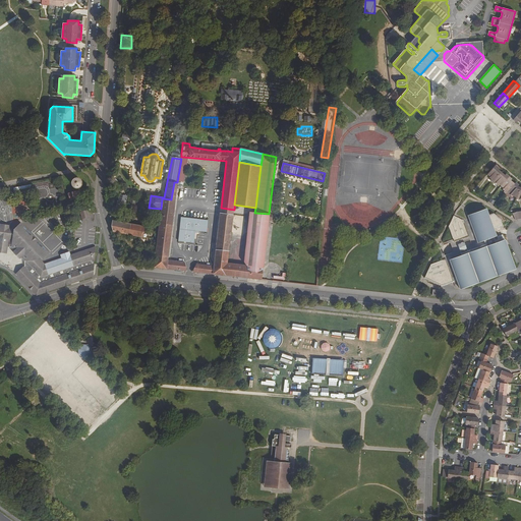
[(499,168),(496,165),(486,174),(489,177),(488,178),(490,179),(489,180),(491,182),(501,172),(498,169),(499,168)]
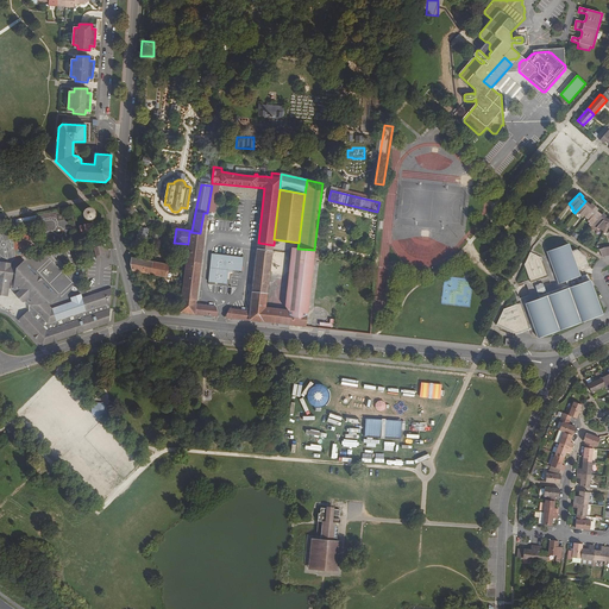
[(589,205),(585,201),(575,213),(577,215),(579,214),(581,215),(582,214),(585,217),(595,206),(591,203),(589,205)]
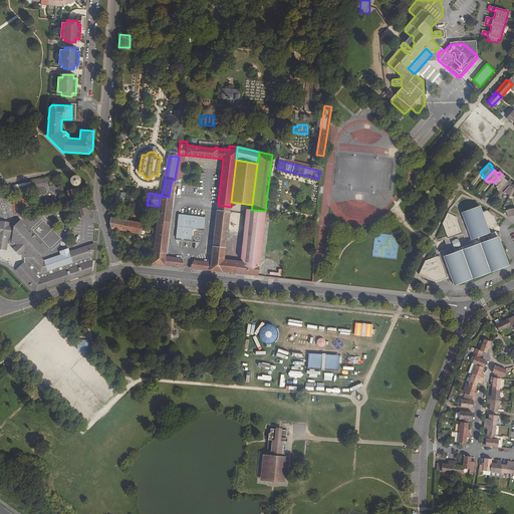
[(505,177),(502,174),(494,183),(497,186),(496,186),(498,188),(496,189),(499,191),(500,189),(507,181),(504,178),(505,177)]
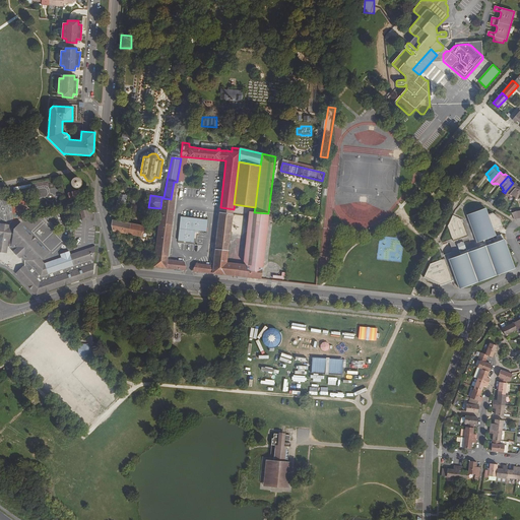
[(77,179),(76,178),(74,179),(73,179),(72,181),(72,182),(72,184),(73,185),(74,186),(75,186),(77,186),(78,186),(79,185),(80,184),(80,182),(80,181),(79,179),(77,179)]
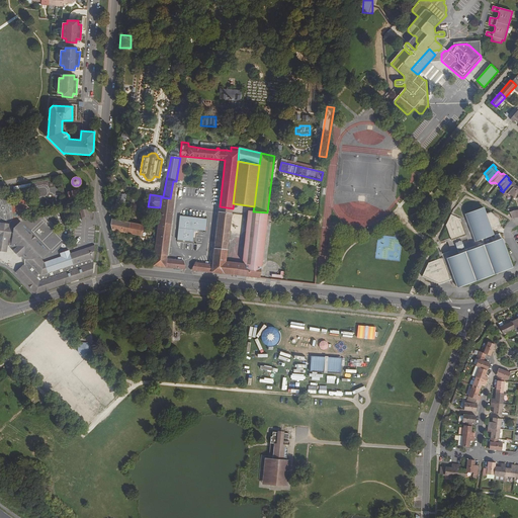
[(161,197),(160,207),(153,266),(184,269),(185,266),(183,261),(166,259),(174,199),(176,182),(176,181),(173,181),(170,198),(161,197)]
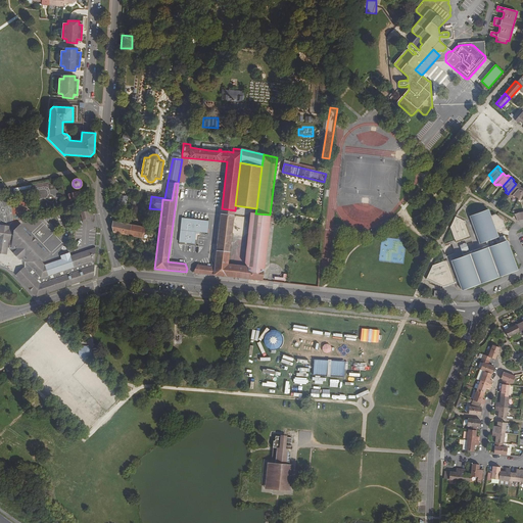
[(520,186),(517,184),(516,184),(509,192),(514,196),(518,198),(522,189),(519,187),(520,186)]
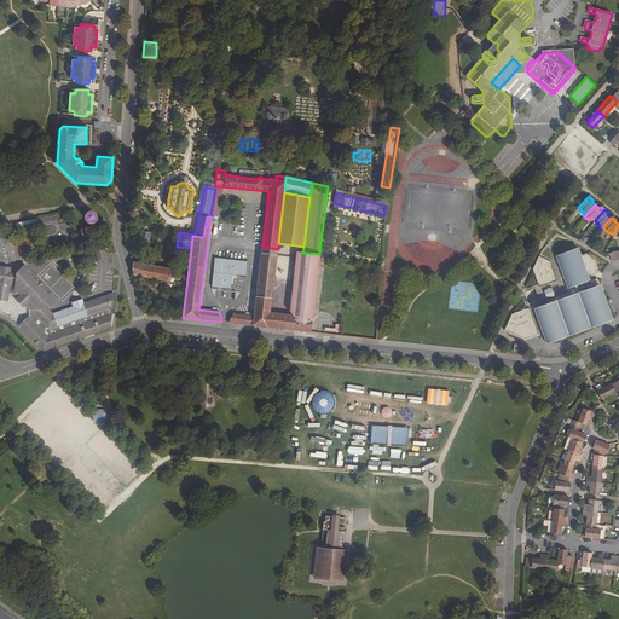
[(93,226),(81,230),(84,238),(96,235),(93,226)]
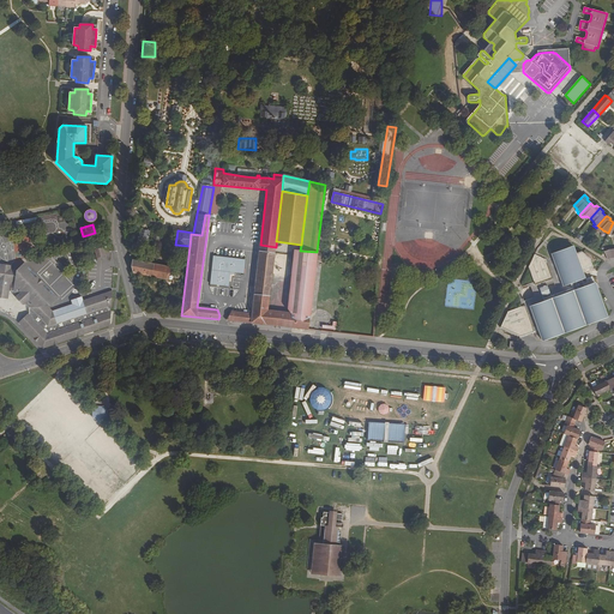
[(162,233),(154,230),(150,245),(160,247),(162,233)]
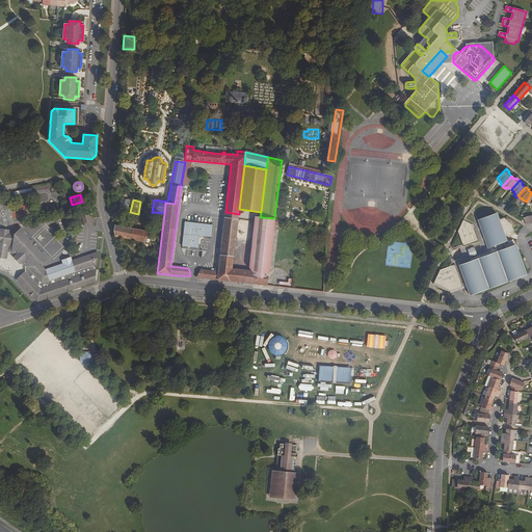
[(88,207),(80,209),(81,215),(89,213),(88,207)]
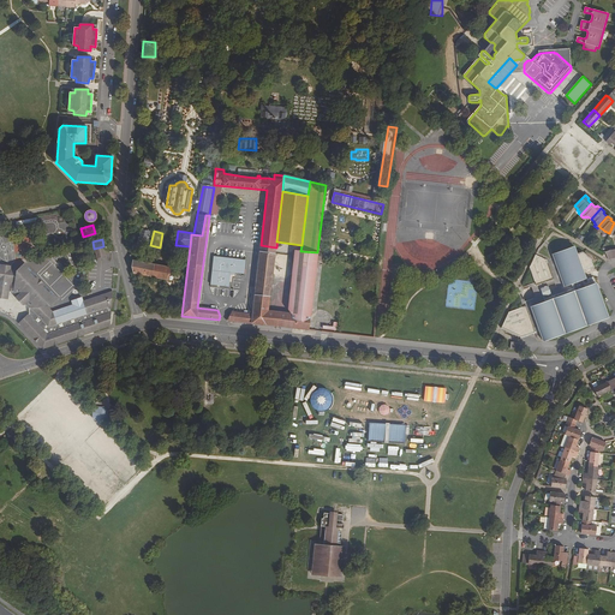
[(103,248),(95,250),(97,258),(106,256),(103,248)]
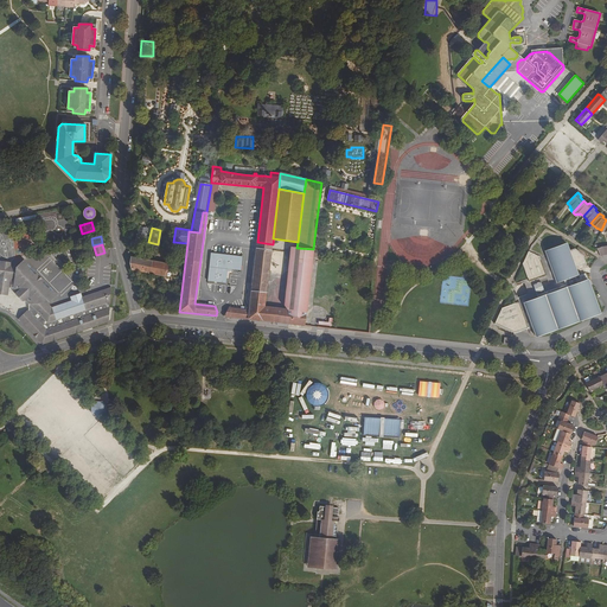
[(540,259),(529,250),(523,263),(528,278),(522,280),(523,283),(524,282),(528,291),(526,294),(517,298),(517,295),(515,296),(517,302),(505,306),(497,324),(515,333),(532,327),(536,336),(600,312),(586,273),(580,275),(580,278),(577,279),(575,274),(577,273),(575,267),(587,263),(582,253),(573,248),(567,250),(567,248),(564,248),(564,247),(547,254),(547,255),(545,255),(547,259),(540,261),(540,259)]
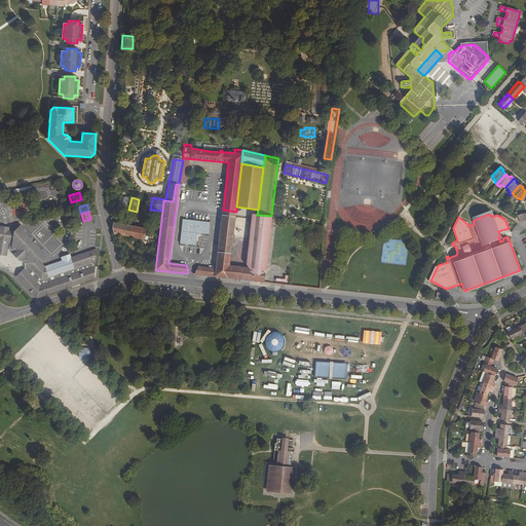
[(222,215),(216,269),(198,266),(195,271),(195,274),(264,283),(265,267),(259,266),(259,267),(258,269),(251,268),(229,266),(235,216),(222,215)]
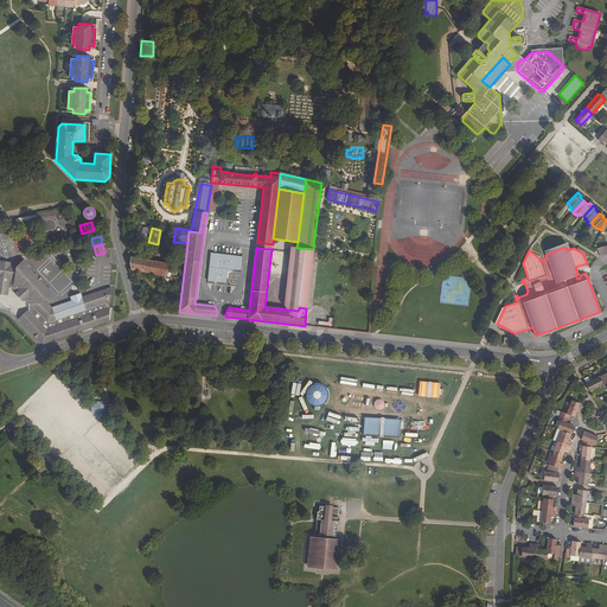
[(313,249),(296,248),(294,274),(310,275),(313,249)]
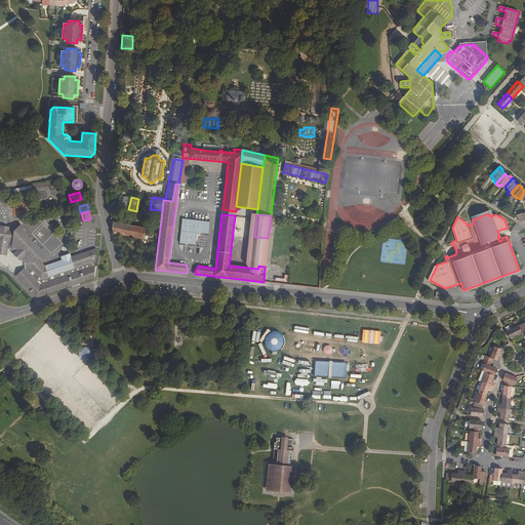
[(209,221),(183,218),(180,243),(196,245),(197,233),(208,234),(209,221)]
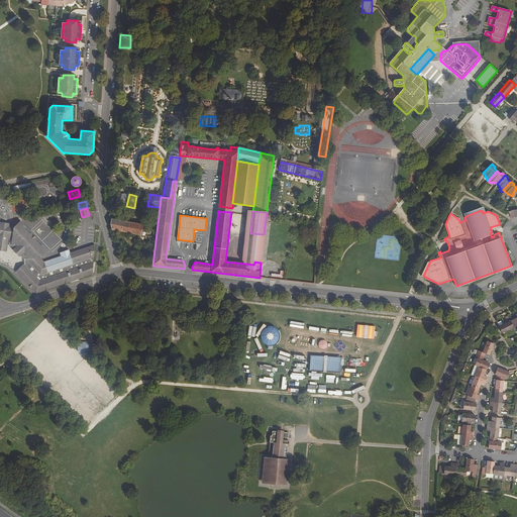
[(143,225),(111,219),(111,224),(112,229),(141,235),(143,225)]
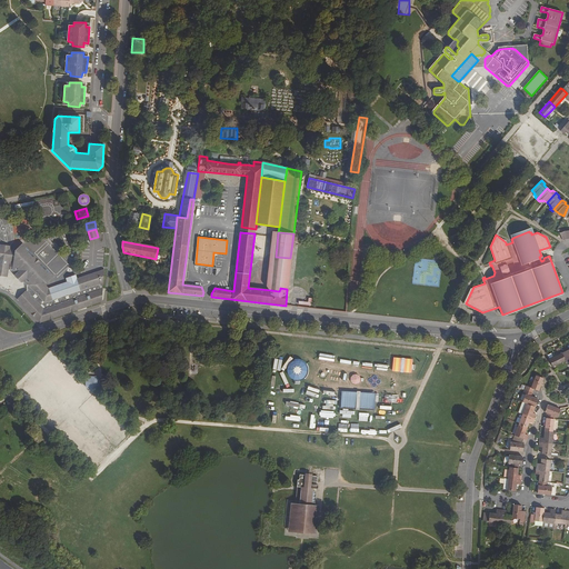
[(0,275),(3,276),(8,272),(8,270),(12,270),(16,273),(15,276),(21,282),(23,281),(27,286),(27,291),(26,290),(17,299),(39,322),(40,321),(41,322),(99,303),(98,300),(102,299),(102,288),(101,289),(100,283),(103,282),(105,269),(77,279),(80,290),(69,293),(69,292),(67,292),(66,292),(65,292),(63,293),(63,295),(63,296),(52,300),(50,292),(45,287),(45,283),(46,283),(51,279),(51,275),(25,246),(20,246),(15,250),(10,250),(11,246),(0,245),(0,247),(0,275)]
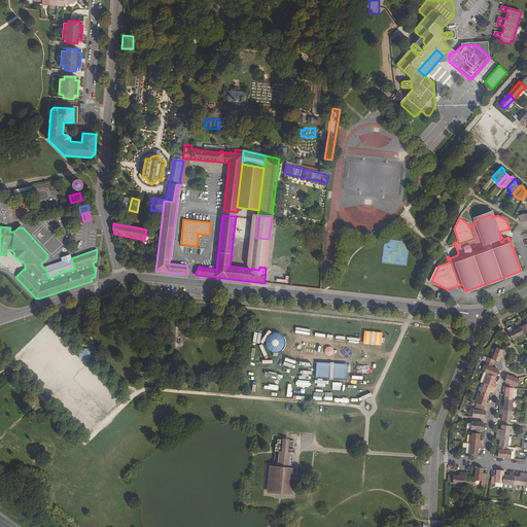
[(251,269),(258,270),(259,268),(259,267),(266,268),(269,239),(255,238),(254,238),(251,269)]
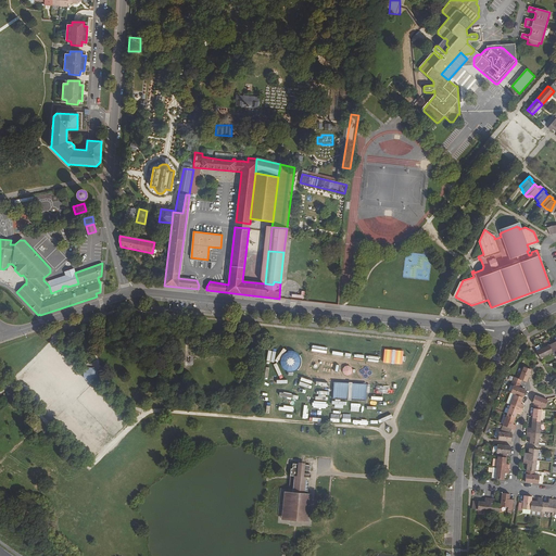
[(49,286),(51,293),(62,289),(62,288),(62,287),(63,286),(64,286),(65,286),(67,286),(67,287),(78,283),(75,273),(74,268),(64,272),(65,276),(48,281),(45,277),(43,277),(43,280),(49,286)]
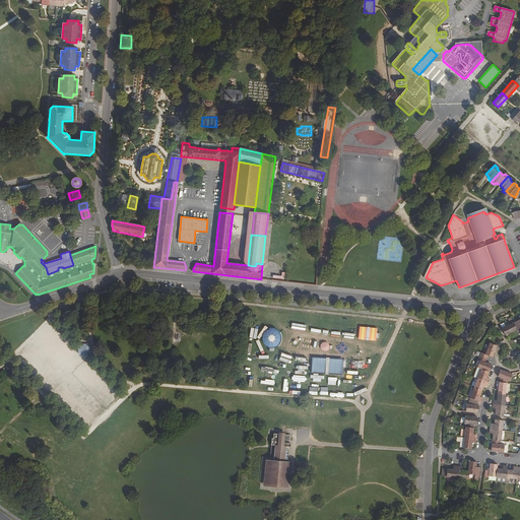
[(433,262),(430,263),(424,277),(426,277),(433,262)]
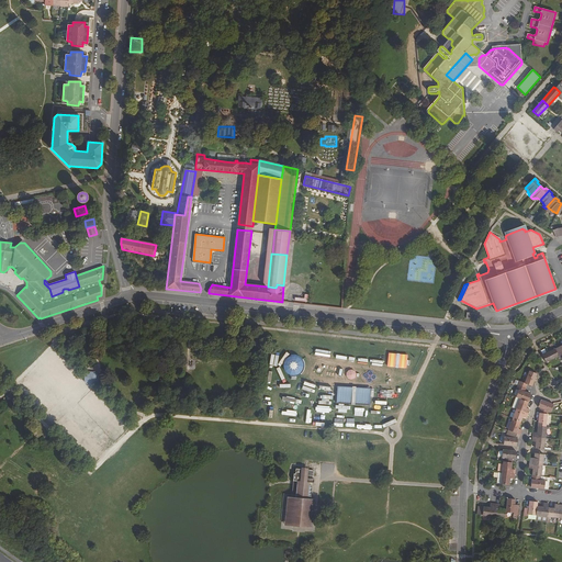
[(554,348),(541,355),(546,362),(558,356),(554,348)]
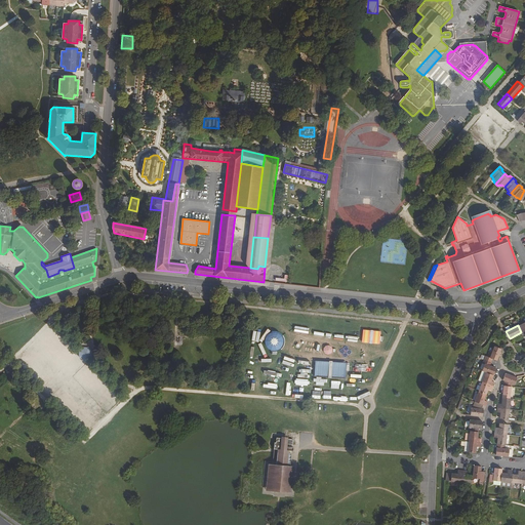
[(501,349),(494,347),(489,357),(485,356),(484,359),(491,362),(492,359),(496,360),(498,356),(499,356),(500,354),(499,354),(501,349)]
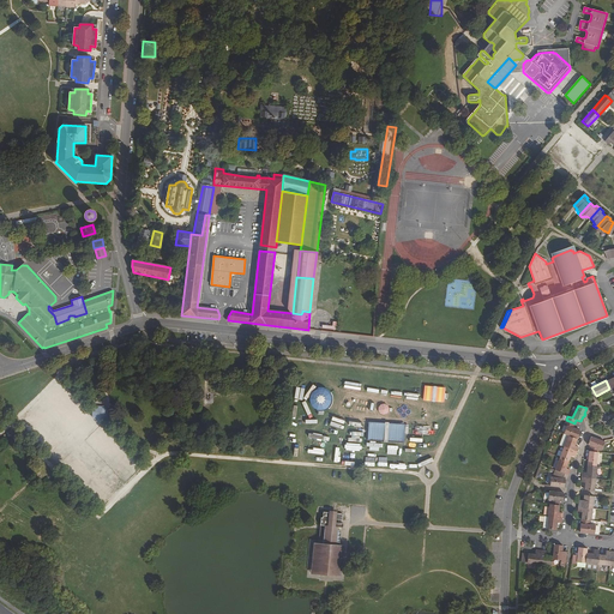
[(103,408),(97,408),(92,410),(92,417),(97,421),(103,421),(108,417),(107,411),(103,408)]
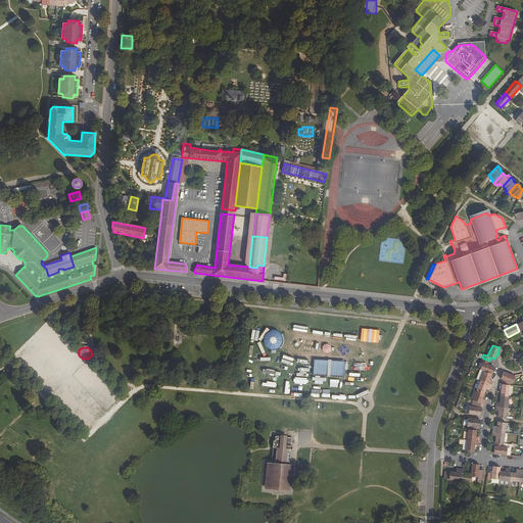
[(489,361),(482,358),(480,362),(482,363),(479,369),(483,371),(491,374),(493,367),(487,365),(489,361)]
